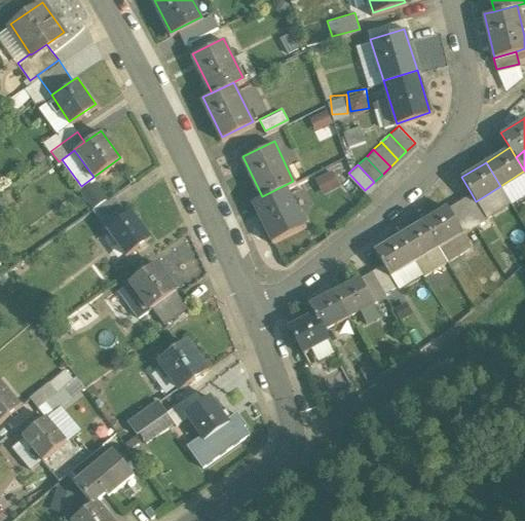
[(262,196),(253,200),(272,239),(303,225),(285,185),(262,196)]
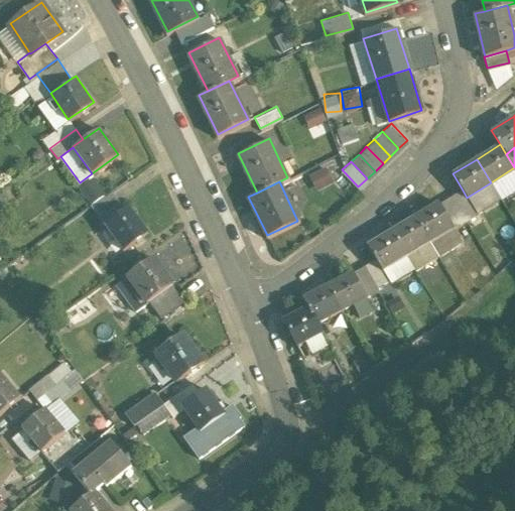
[(111,188),(90,204),(104,224),(125,209),(111,188)]
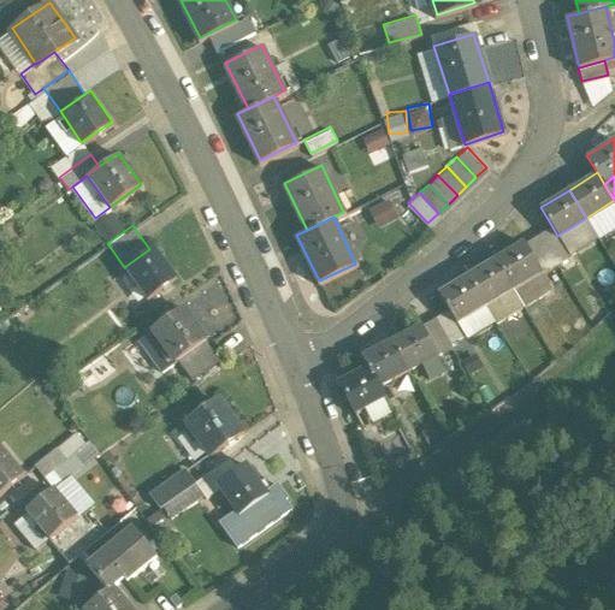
[(551,225),(537,234),(555,262),(569,254),(560,236),(559,237),(557,236),(551,225)]
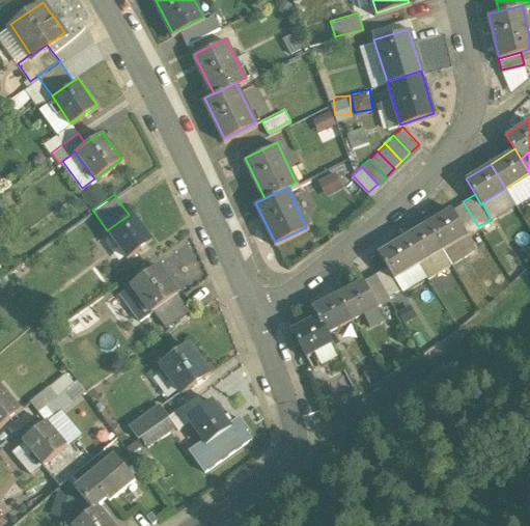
[(478,226),(463,201),(451,209),(466,232),(467,233),(478,226)]
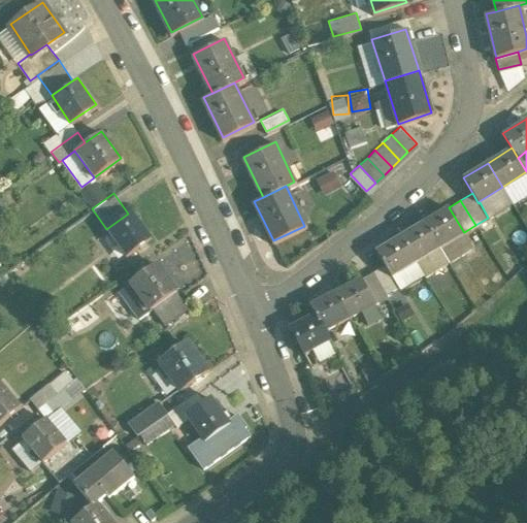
[(449,207),(425,222),(439,246),(463,231),(449,207)]
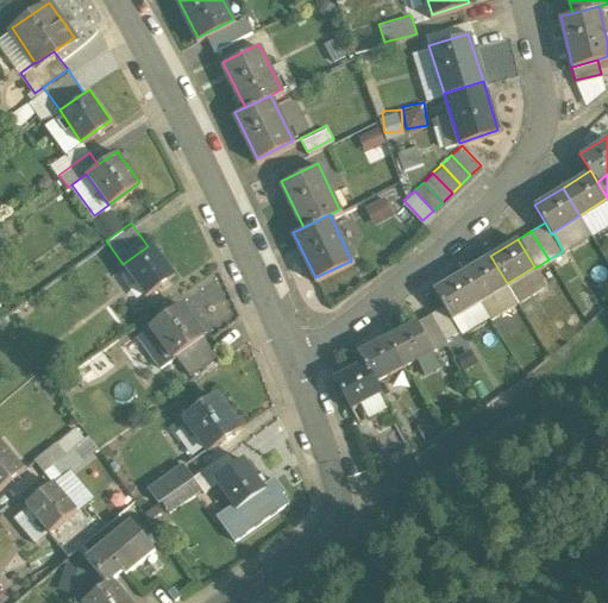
[(174,272),(152,243),(148,246),(123,264),(144,294),(174,272)]
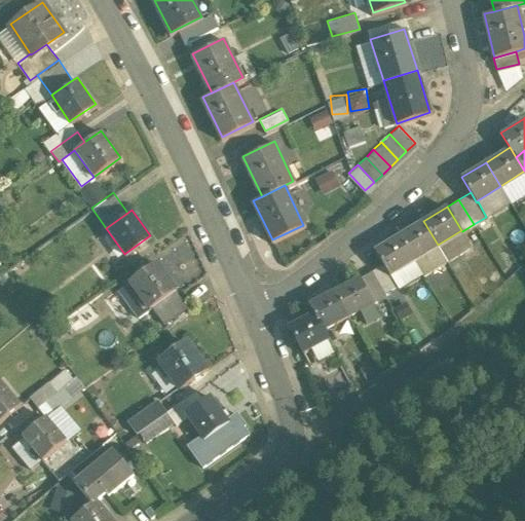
[(423,221),(400,236),(414,260),(438,245),(423,221)]
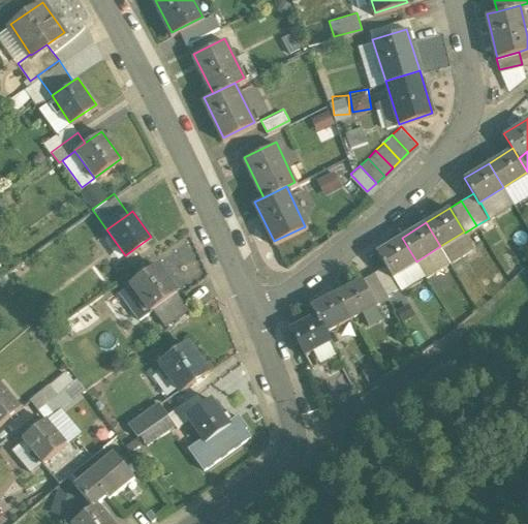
[(402,238),(377,253),(384,266),(392,277),(416,262),(402,238)]
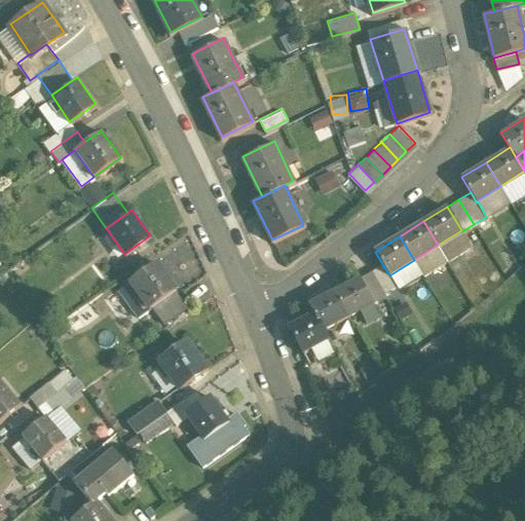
[(157,262),(130,281),(150,308),(152,306),(173,293),(176,290),(157,262)]
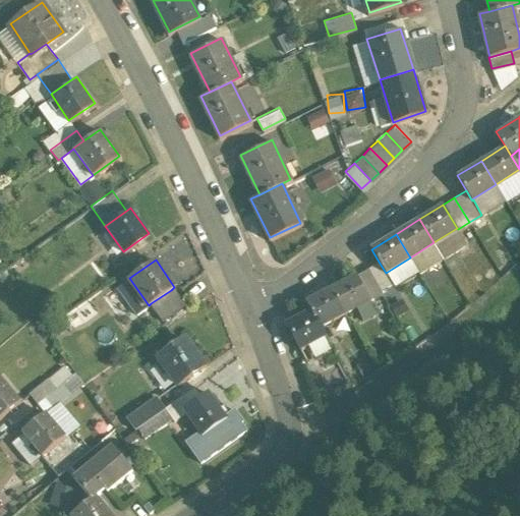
[(379,262),(368,268),(381,289),(392,282),(386,273),(379,262)]
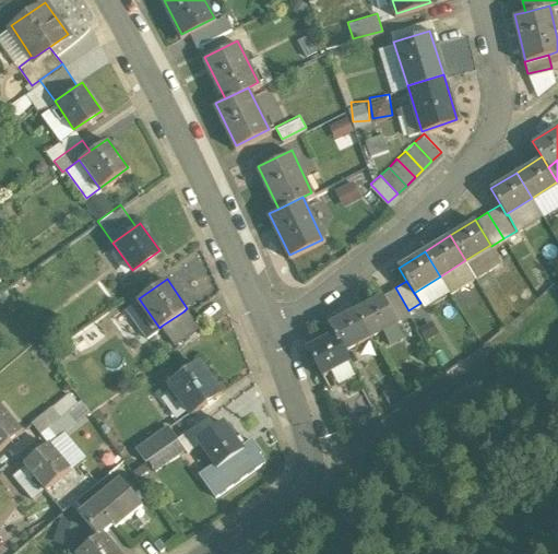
[(395,287),(381,295),(396,321),(410,314),(408,310),(395,287)]
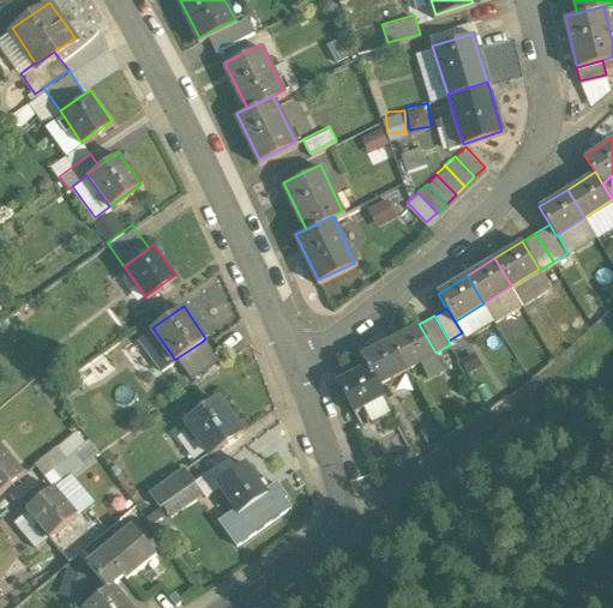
[(419,324),(391,338),(407,368),(419,362),(436,353),(419,324)]
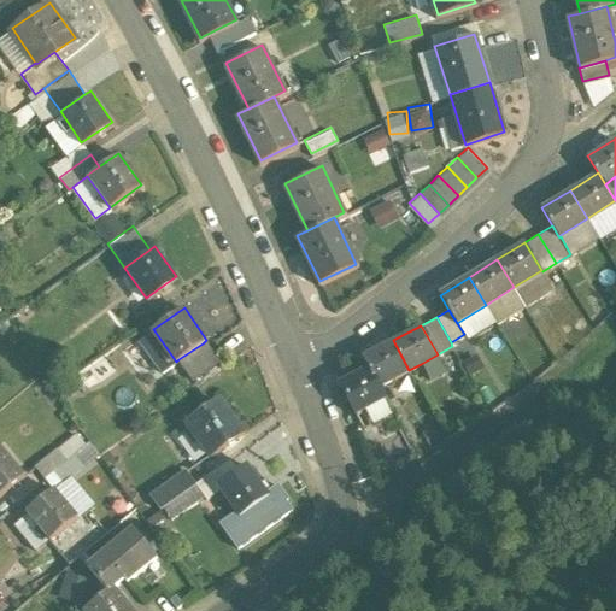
[(176,362),(153,329),(140,338),(163,370),(176,362)]
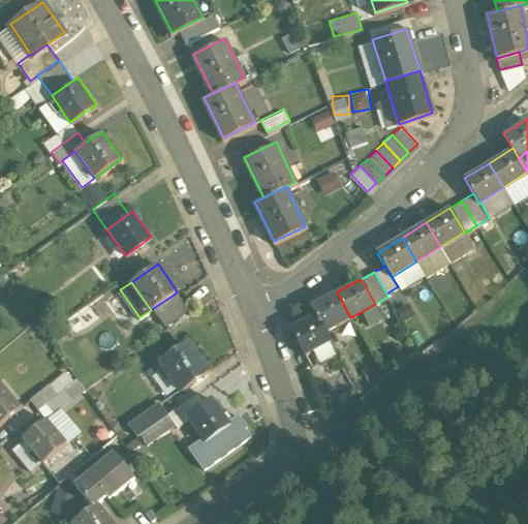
[(350,317),(337,291),(312,306),(317,315),(325,332),(350,317)]
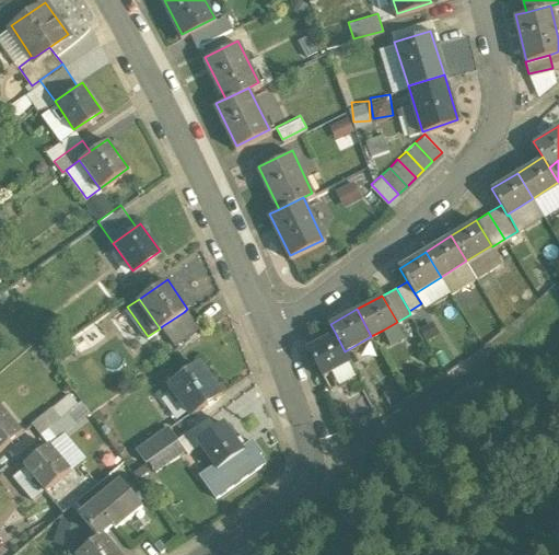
[(184,312),(162,326),(174,344),(195,328),(184,312)]
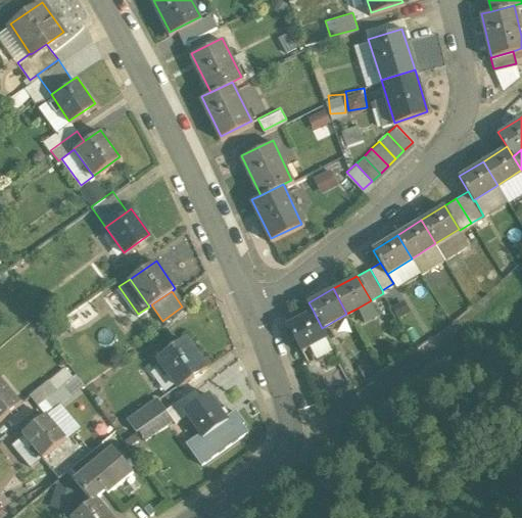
[(371,300),(357,309),(364,321),(378,313),(371,300)]
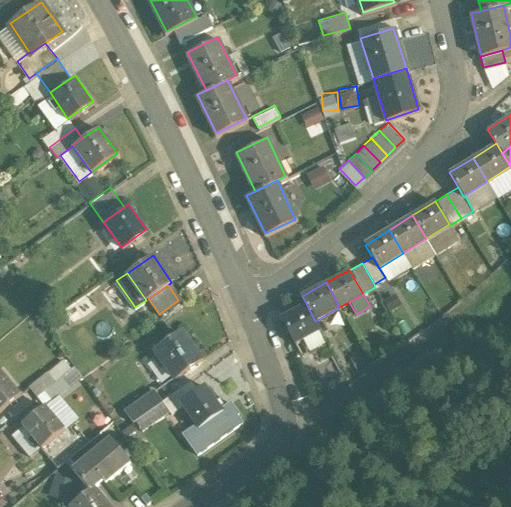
[(307,305),(282,319),(295,343),(320,329),(315,321),(307,305)]
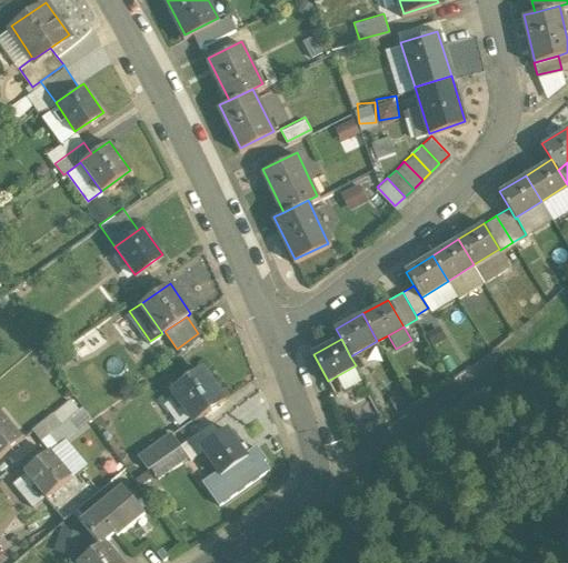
[(222,399),(202,369),(173,389),(195,419),(222,399)]
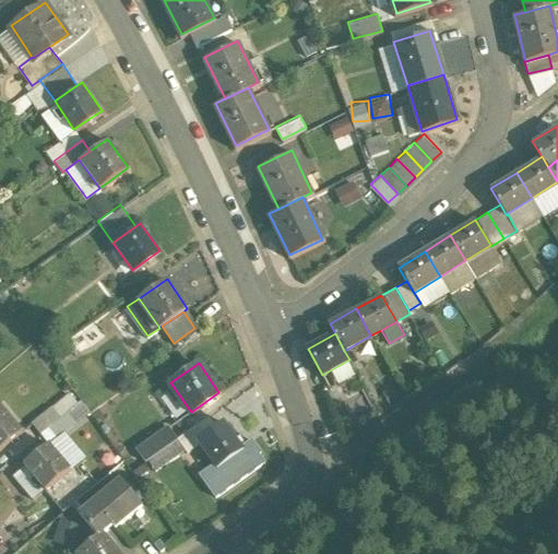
[(0,404),(0,448),(22,431),(0,404)]
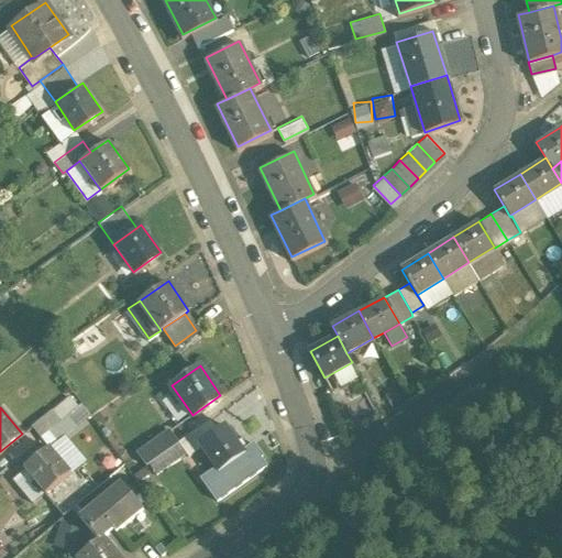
[(52,408),(31,425),(40,436),(61,419),(52,408)]
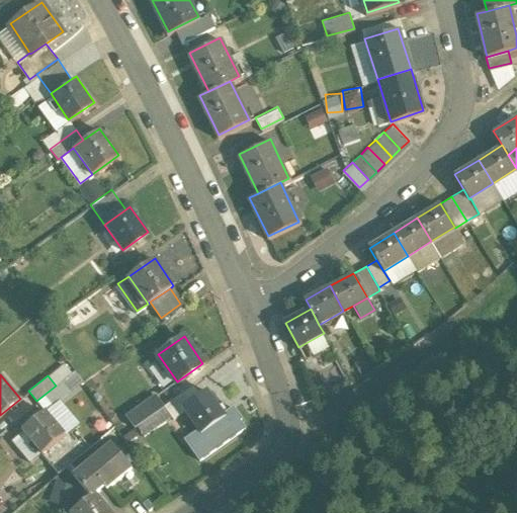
[(164,406),(173,418),(184,411),(182,408),(200,395),(192,385),(164,406)]
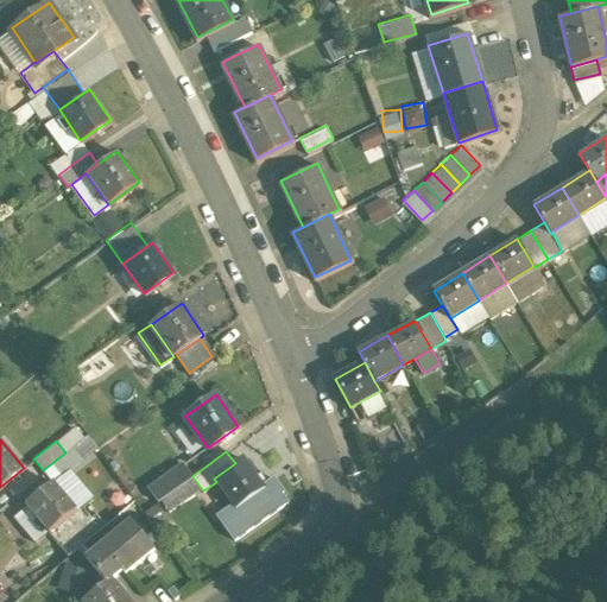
[(235,463),(214,479),(216,482),(232,504),(235,508),(265,487),(263,485),(242,457),(235,463)]
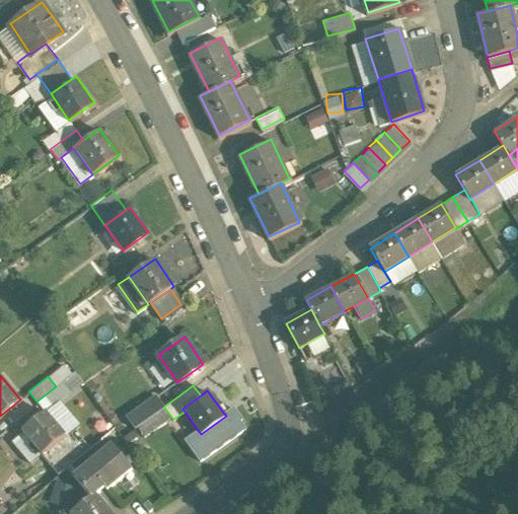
[(163,407),(155,395),(127,416),(135,428),(163,408),(162,408),(163,407)]
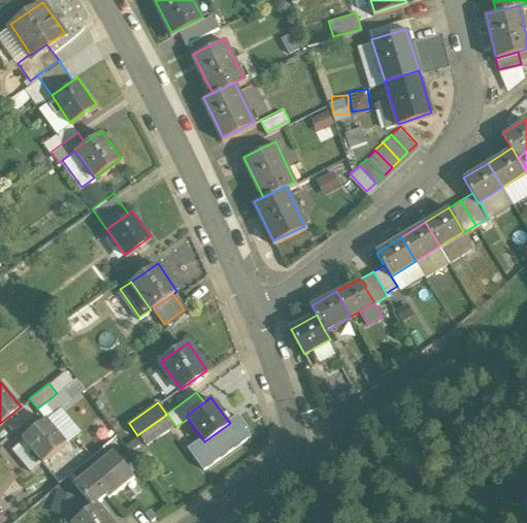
[(245,425),(237,414),(228,421),(230,423),(204,442),(201,437),(188,448),(203,467),(249,434),(243,427),(245,425)]
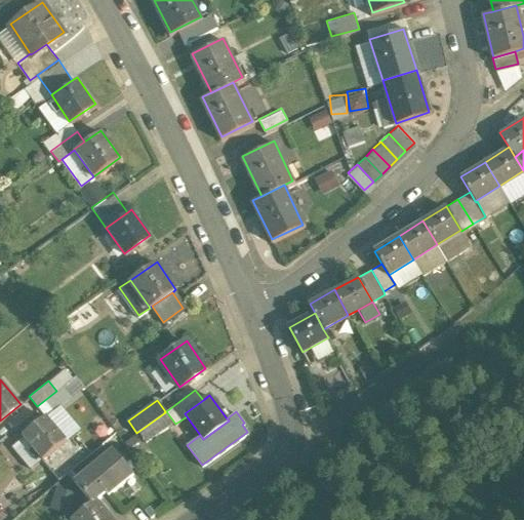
[(46,415),(22,435),(23,437),(41,458),(42,460),(66,440),(46,415)]
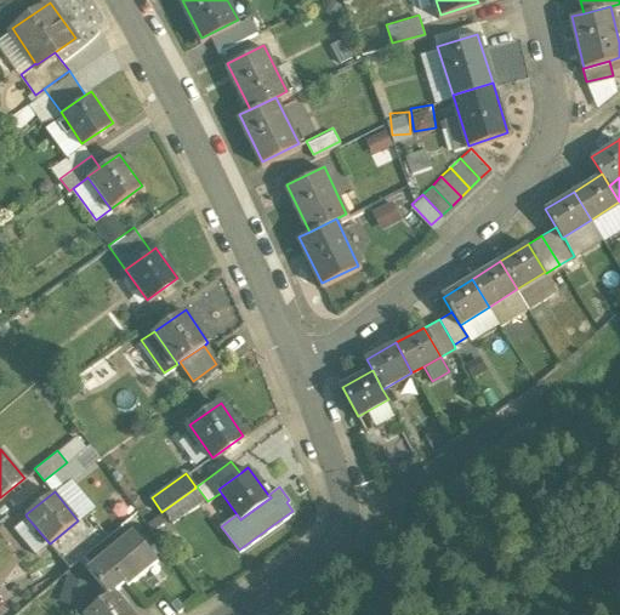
[(78,520),(50,544),(68,567),(107,534),(97,522),(92,525),(84,516),(78,520)]
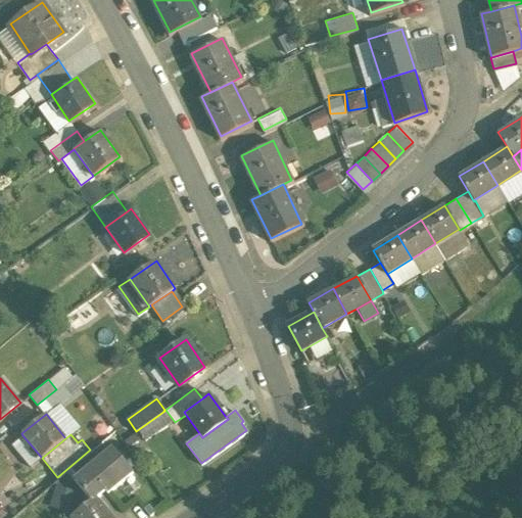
[(41,457),(22,435),(12,444),(30,466),(41,457)]
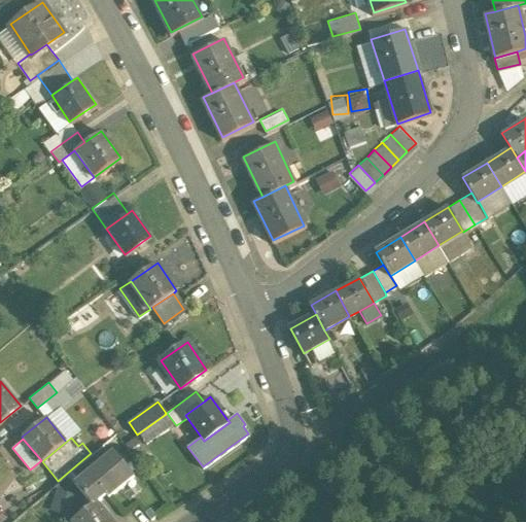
[(133,474),(114,450),(74,482),(91,503),(95,499),(104,491),(107,494),(133,474)]
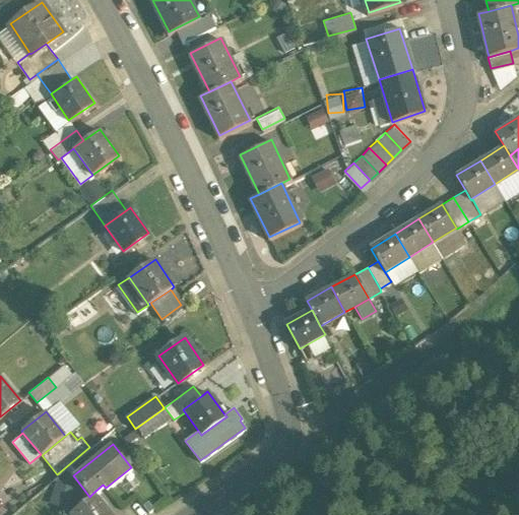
[(66,507),(76,488),(59,478),(49,498),(66,507)]
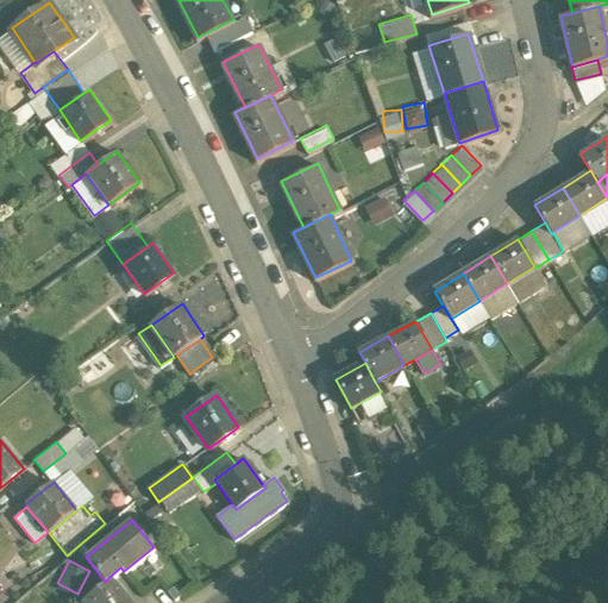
[(105,582),(81,602),(82,602),(131,602),(110,577),(105,582)]
